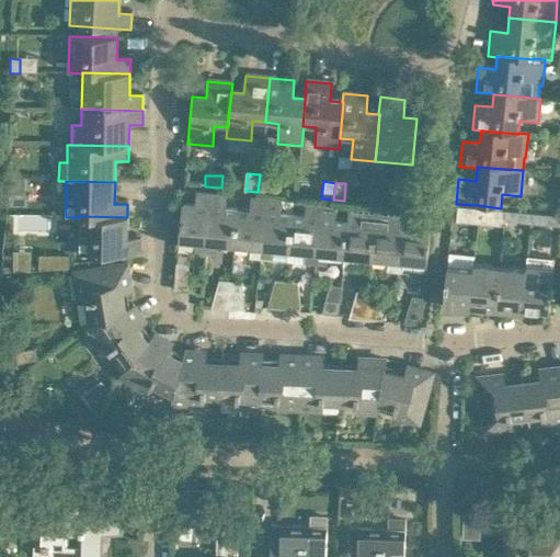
[(194,256),(205,257),(210,196),(195,194),(194,206),(182,205),(179,241),(195,243),(194,256)]
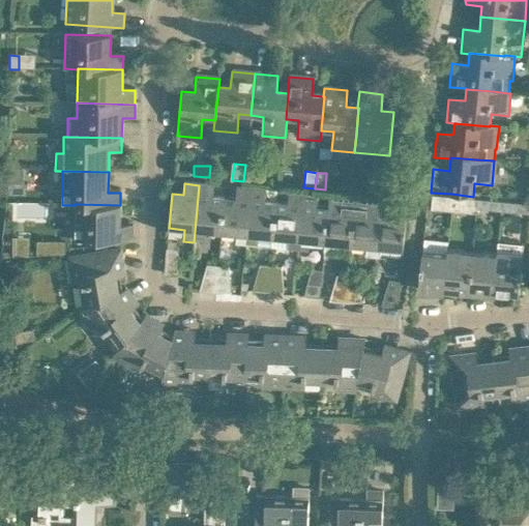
[(214,186),(205,185),(199,185),(194,242),(204,243),(205,232),(221,233),(224,199),(212,198),(214,186)]
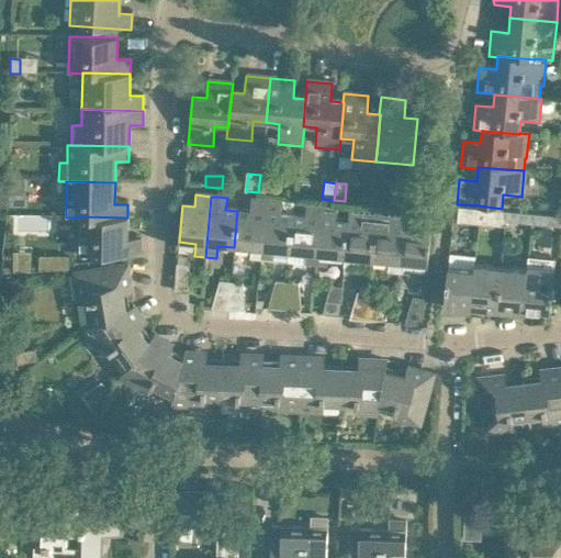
[(250,249),(249,260),(260,261),(266,201),(250,200),(249,212),(237,211),(234,247),(250,249)]
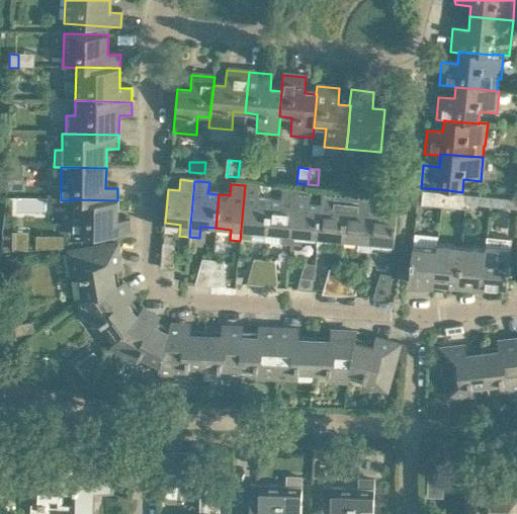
[(250,242),(251,232),(266,233),(269,199),(258,198),(259,187),(245,185),(240,241),(250,242)]
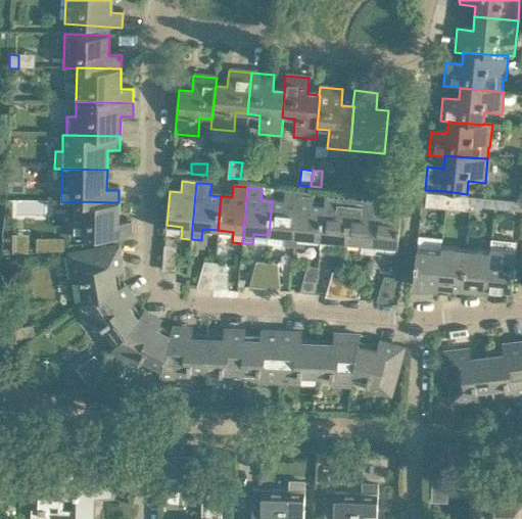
[(284,237),(283,247),(292,248),(298,192),(284,191),(283,202),(272,201),(269,235),(284,237)]
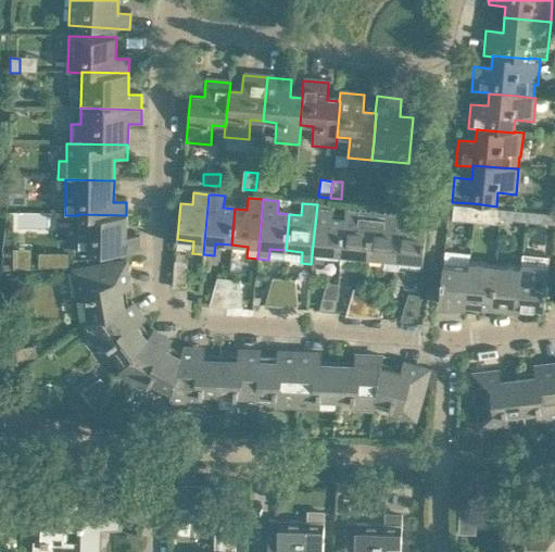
[(323,265),(324,254),(340,255),(344,218),(343,218),(332,217),(333,207),(317,204),(311,264),(323,265)]
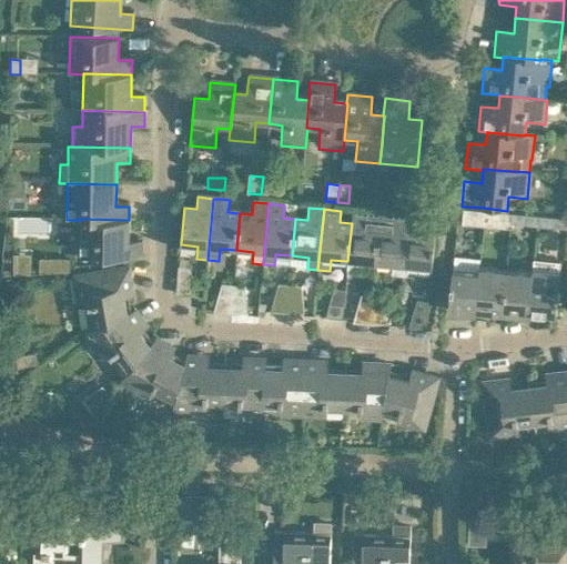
[(462,210),(461,224),(493,228),(494,213),(462,210)]
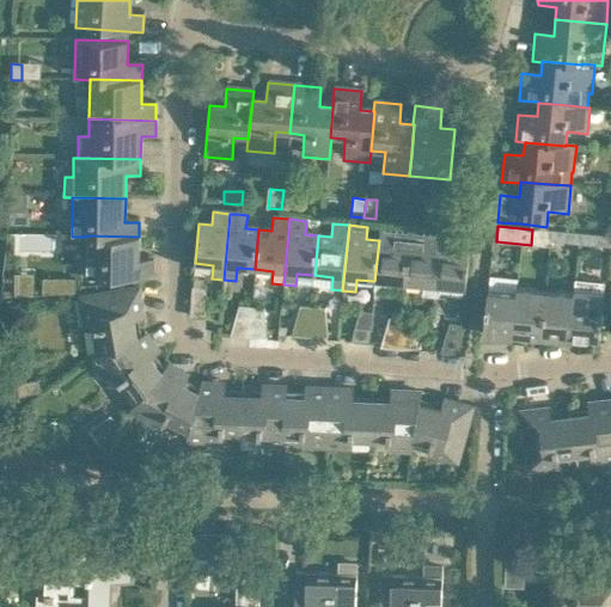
[(409,231),(379,228),(378,240),(379,240),(374,281),(373,294),(385,295),(388,282),(404,283),(409,231)]
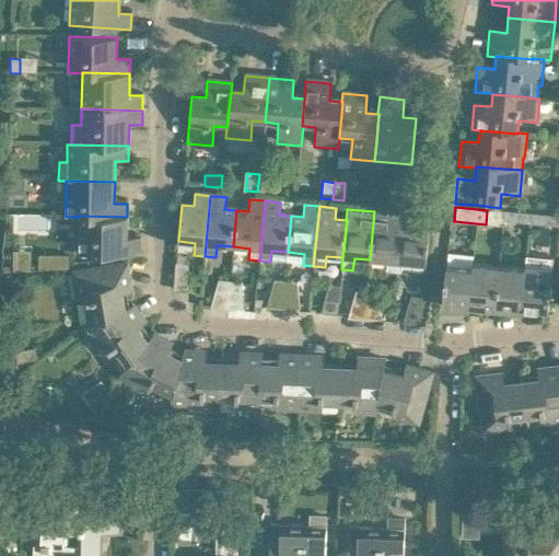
[(502,223),(503,212),(503,211),(487,210),(486,224),(502,226),(502,223)]
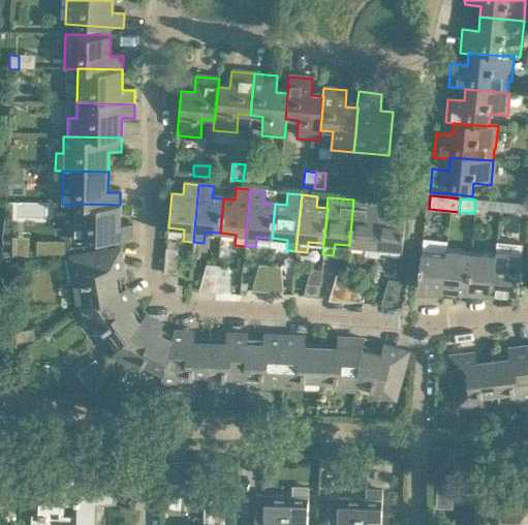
[(379,203),(374,202),(353,199),(349,245),(365,247),(364,258),(374,259),(379,203)]
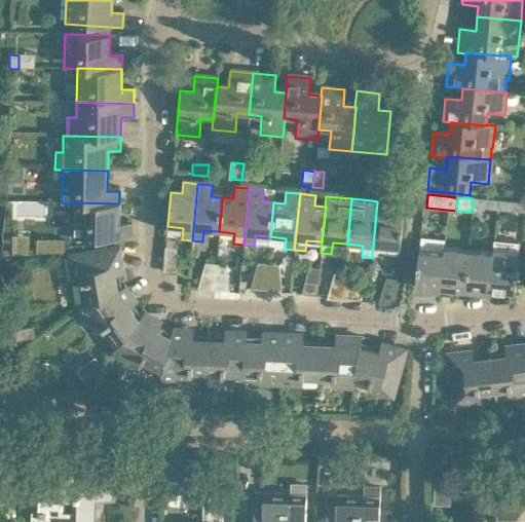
[(473,199),(472,210),(495,212),(496,202),(473,199)]
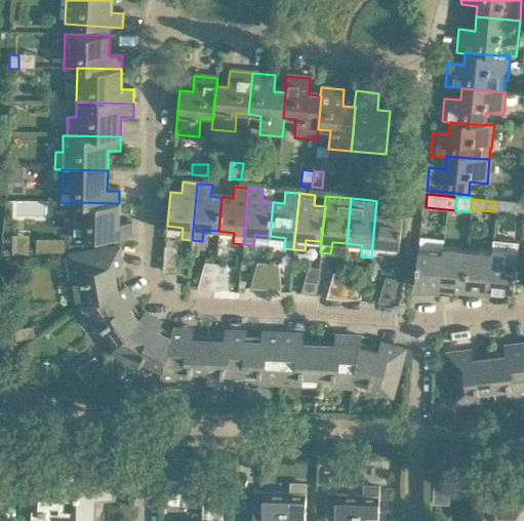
[(403,203),(376,201),(371,257),(383,258),(384,247),(399,248),(403,203)]
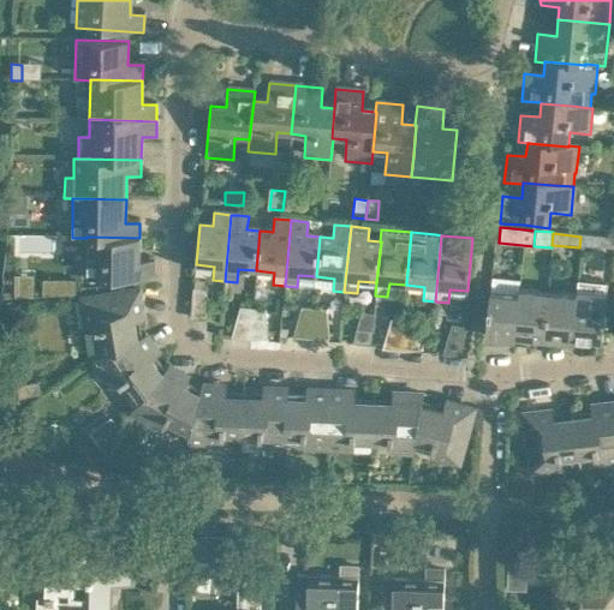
[(154,263),(139,262),(139,238),(87,237),(87,238),(87,279),(154,280),(154,263)]
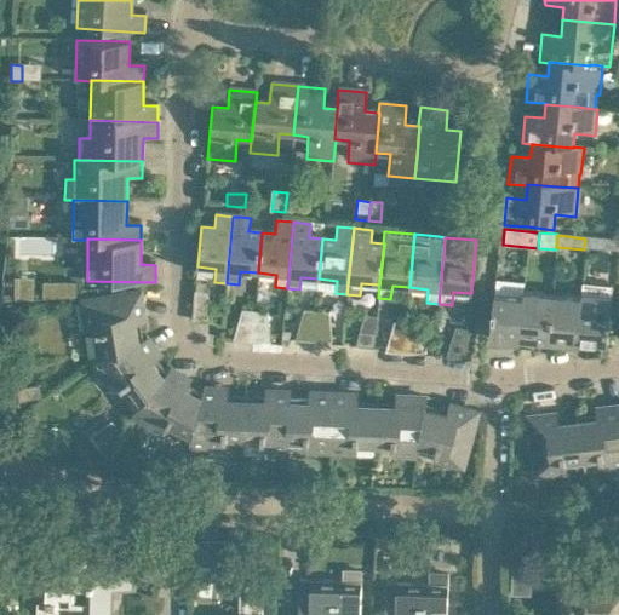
[(617,241),(585,239),(584,249),(615,252),(617,241)]
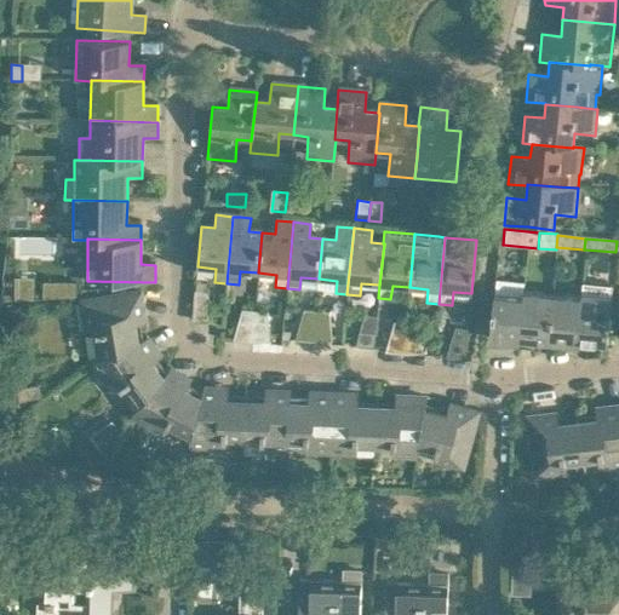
[(523,299),(525,293),(525,283),(494,281),(489,342),(508,344),(509,339),(519,340),(523,299)]
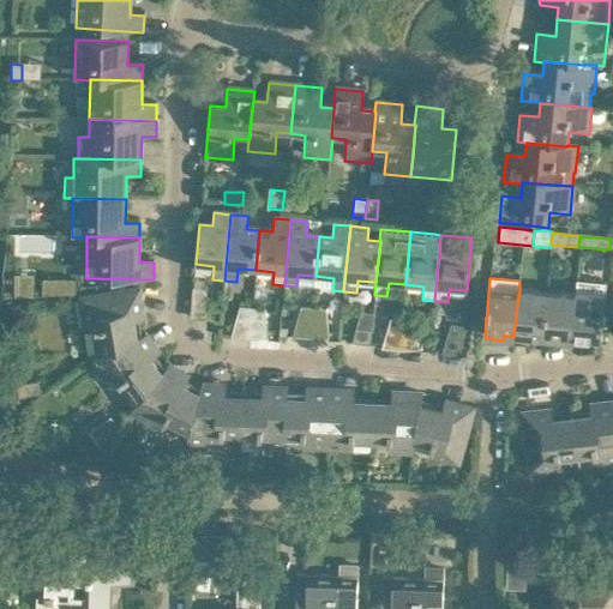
[(208,320),(205,291),(192,290),(190,320),(193,320),(208,320)]
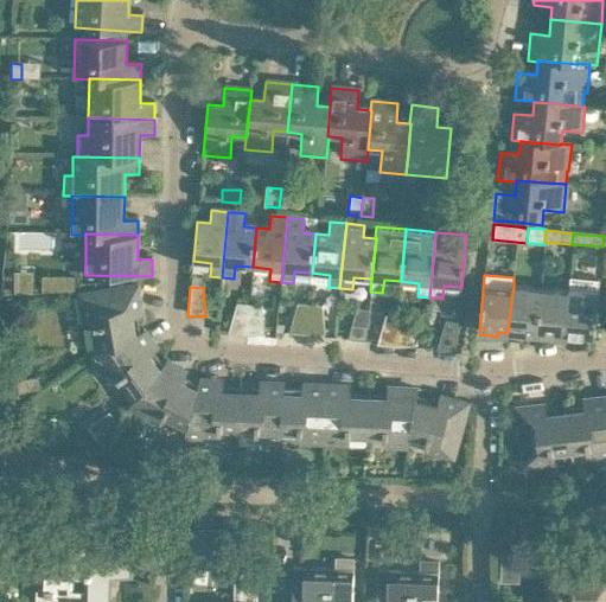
[(512,293),(508,333),(536,335),(540,289),(514,287),(512,293)]
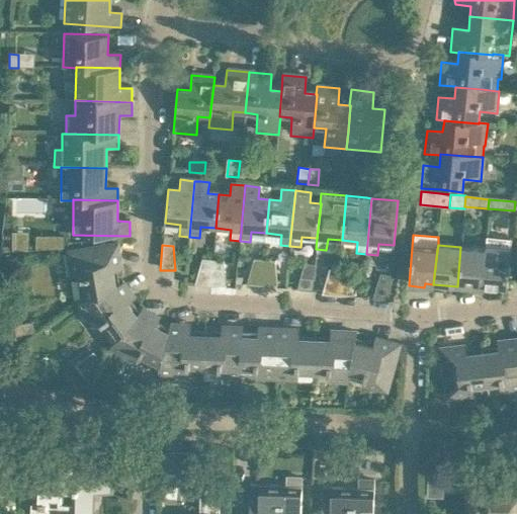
[(81,277),(85,298),(115,286),(112,267),(119,265),(116,246),(96,249),(69,253),(73,279),(81,277)]
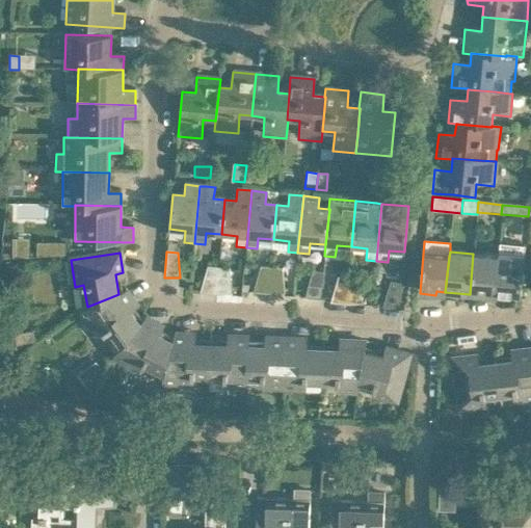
[(497,256),(494,292),(521,295),(524,256),(499,253),(498,256),(497,256)]
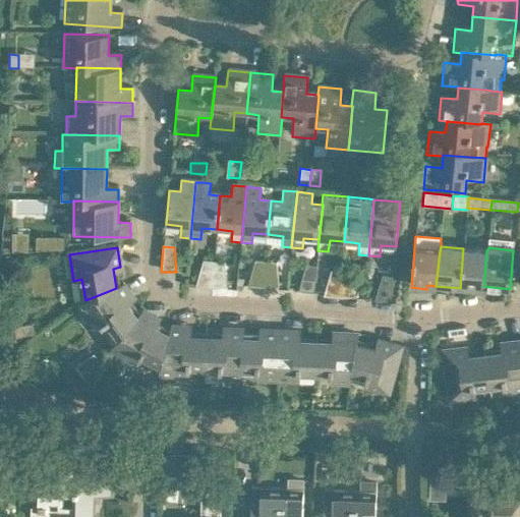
[(463,248),(460,288),(475,290),(476,286),(483,286),(486,250),(463,248)]
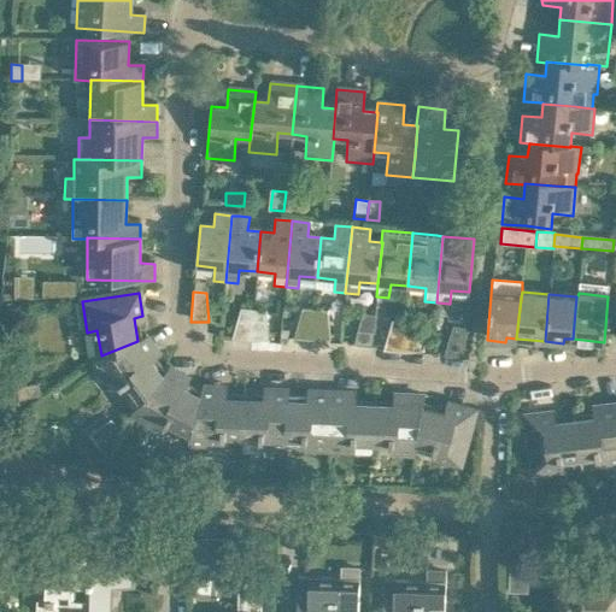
[(297,341),(311,342),(314,312),(300,310),(293,340),(297,341)]
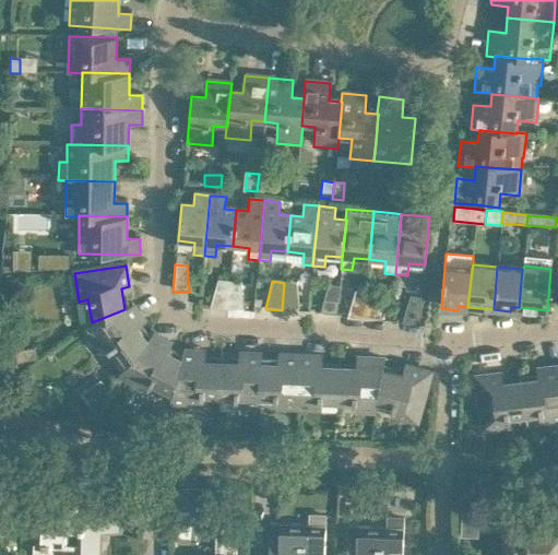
[(214,309),(226,310),(229,283),(218,282),(210,308),(214,309)]
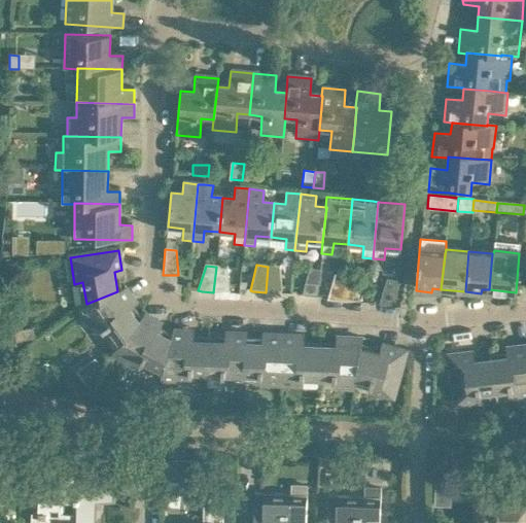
[(226,268),(216,267),(213,292),(216,293),(229,292),(226,268)]
